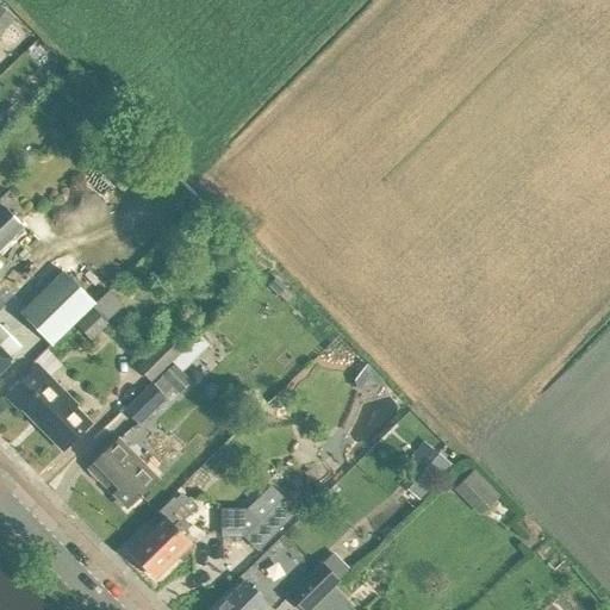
[(0,36),(14,19),(0,7),(0,36)]
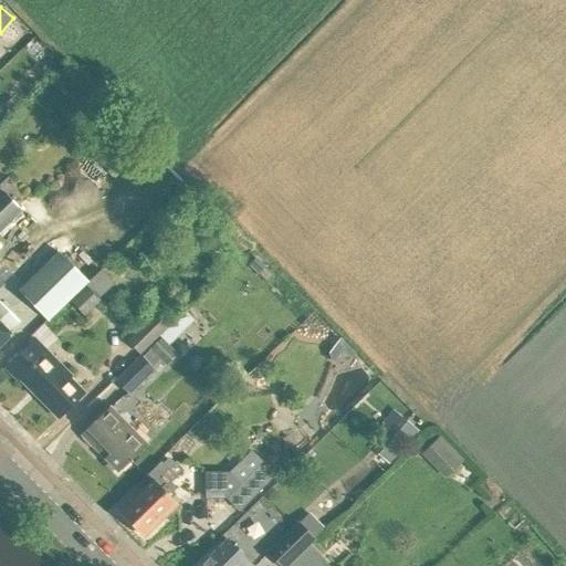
[(0,224),(19,208),(7,195),(0,200),(0,224)]
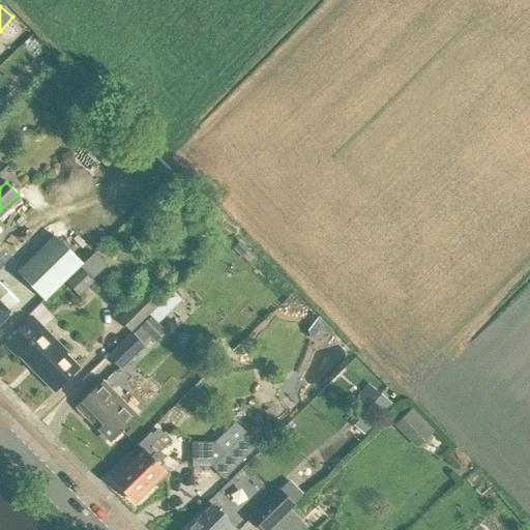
[(65,233),(75,242),(82,234),(74,225),(65,233)]
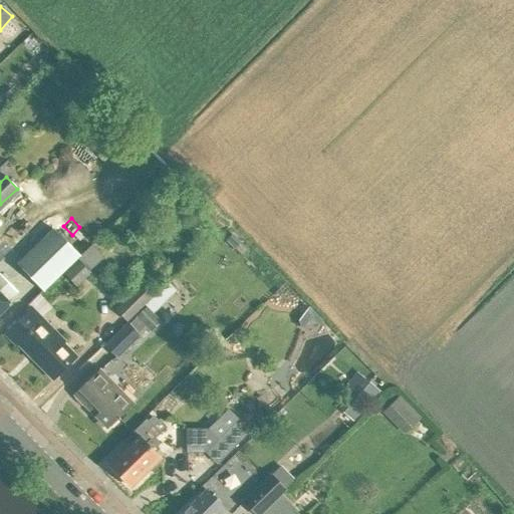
[(52,232),(17,265),(44,292),(76,261),(78,259),(52,232)]
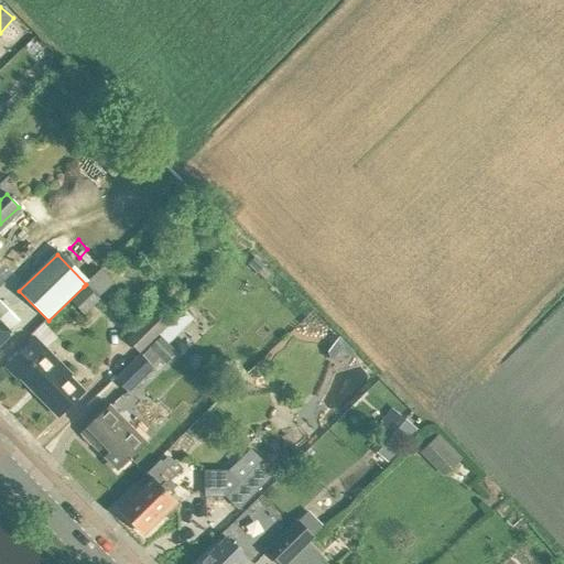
[(256,258),(248,264),(257,273),(258,273),(267,283),(273,277),(264,267),(256,258)]
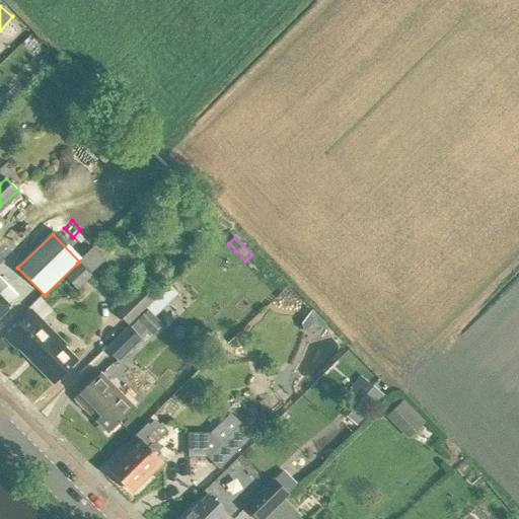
[(92,248),(79,262),(77,264),(79,265),(89,276),(103,261),(92,248)]
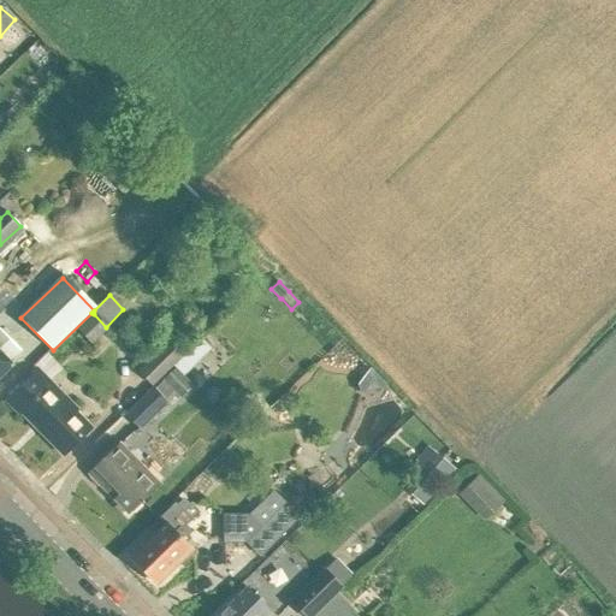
[(108,330),(106,327),(94,314),(77,331),(92,345),(108,330)]
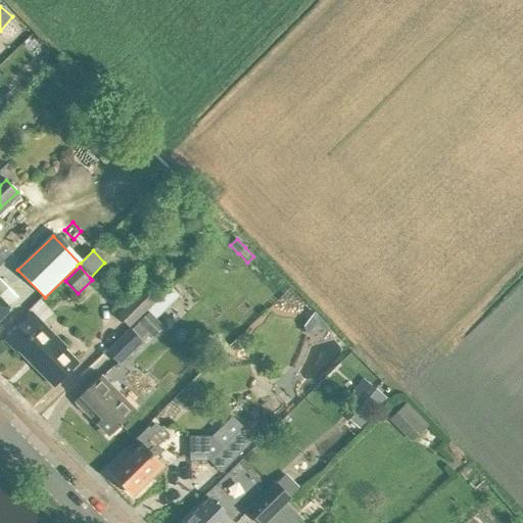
[(0,320),(11,310),(8,307),(16,299),(0,282),(0,320)]
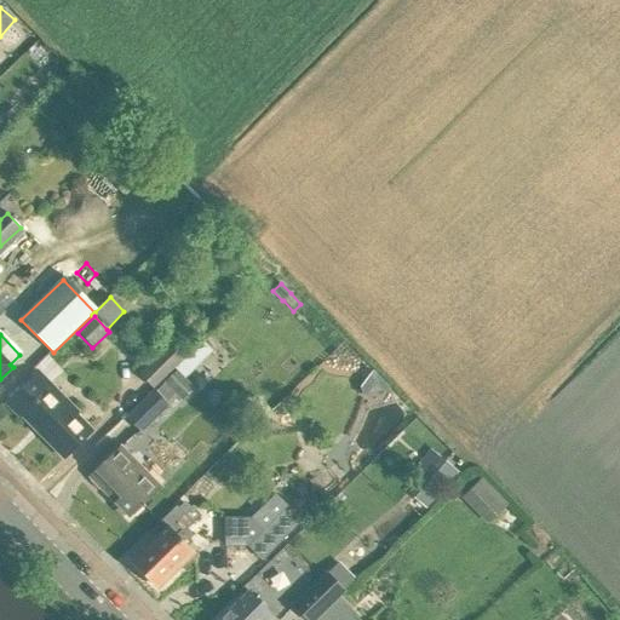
[(170,344),(138,374),(154,390),(184,359),(170,344)]
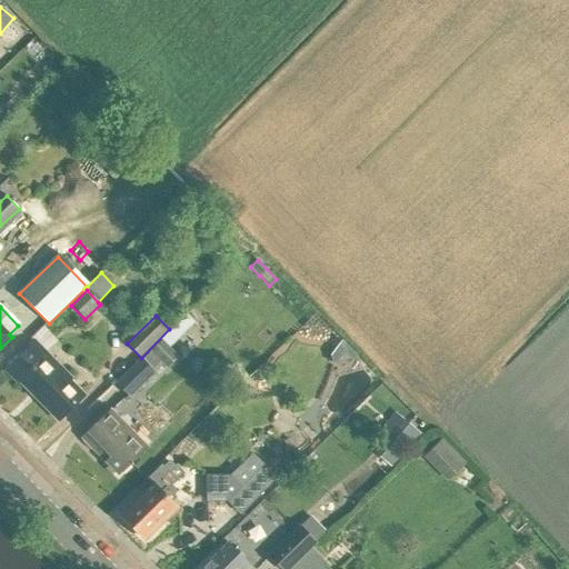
[(46,331),(5,371),(17,383),(19,381),(58,421),(83,397),(68,381),(70,380),(46,355),(58,342),(46,331)]
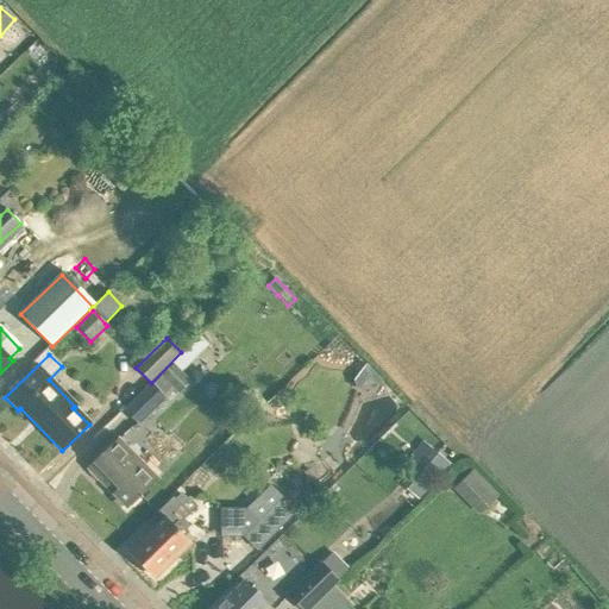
[(192,383),(174,364),(161,376),(162,377),(154,385),(151,383),(123,412),(138,427),(165,401),(162,397),(171,388),(179,395),(192,383)]
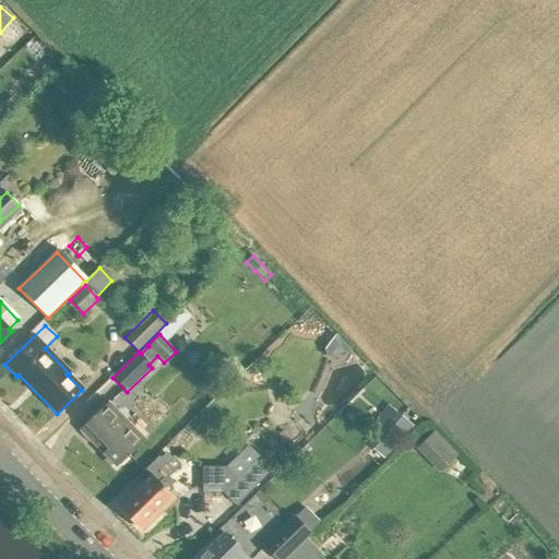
[(145,440),(108,402),(79,430),(95,447),(117,468),(139,447),(145,440)]
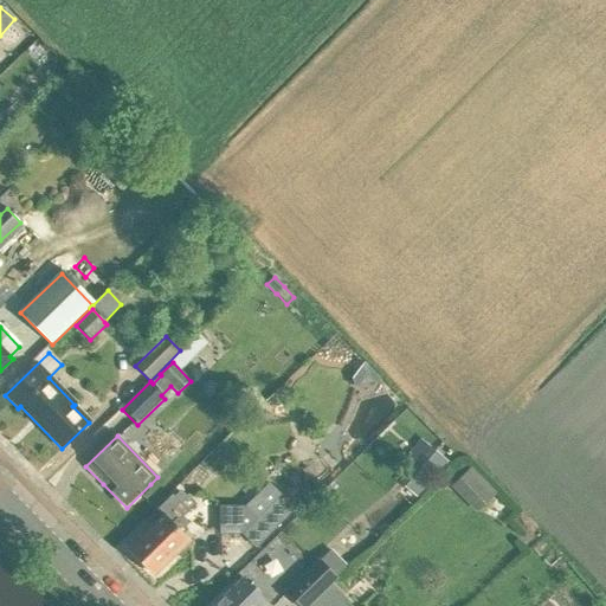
[(444,447),(411,482),(421,494),(456,458),(444,447)]
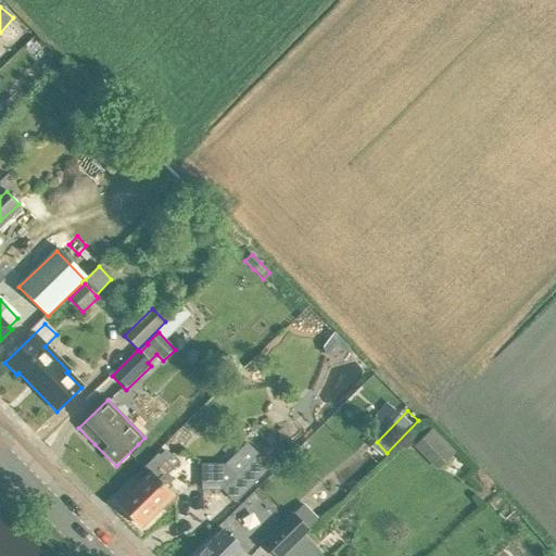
[(437,471),(453,456),(429,432),(413,449),(437,471)]
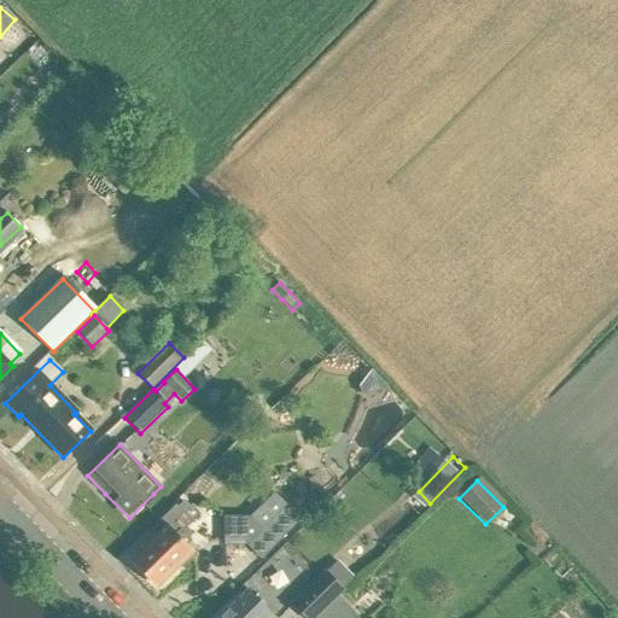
[(272,497),(250,519),(275,544),(297,523),(272,497)]
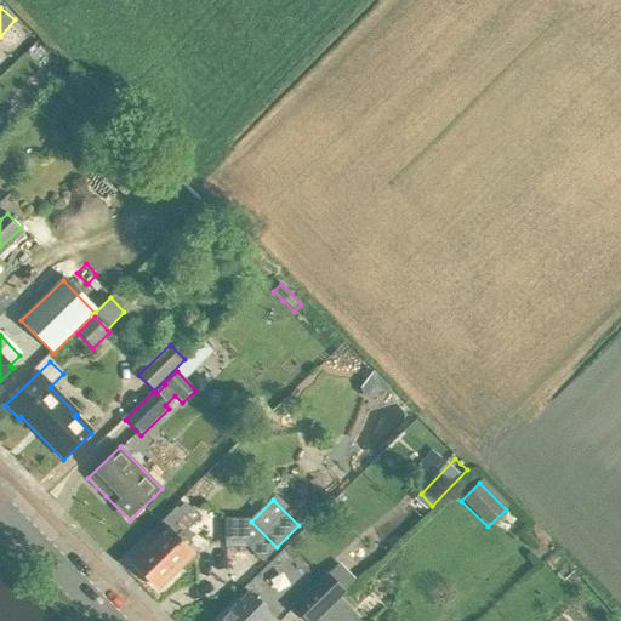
[(183,573),(198,559),(187,548),(192,543),(181,533),(176,537),(167,529),(132,564),(159,591),(177,571),(183,573)]
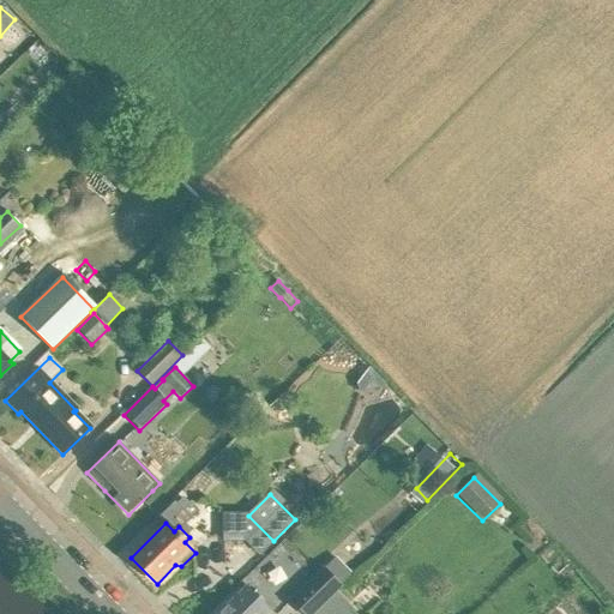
[(324,566),(289,601),(301,613),(315,613),(351,579),(332,560),(325,567),(324,566)]
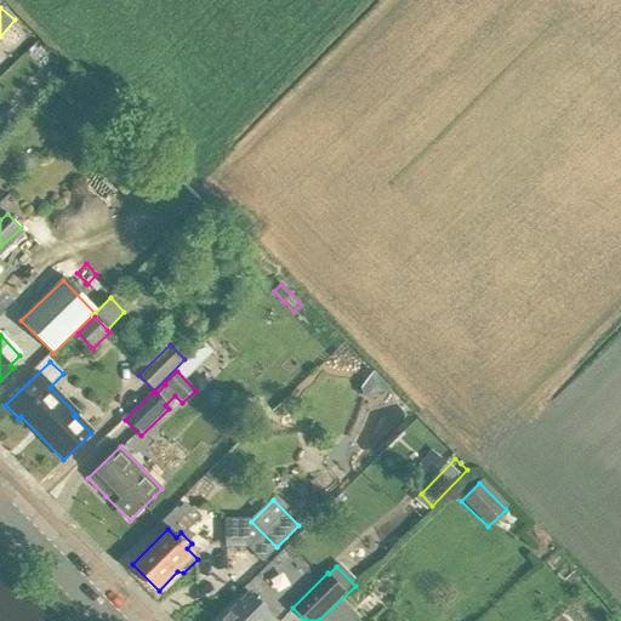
[(275,620),(249,594),(222,620),(275,620)]
